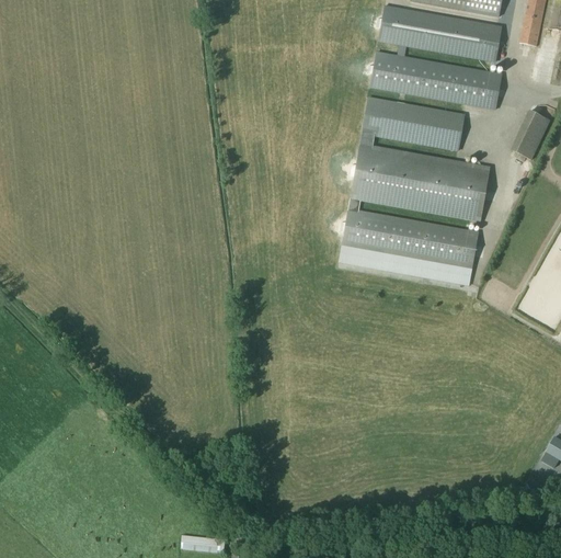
[(497,16),(500,0),(410,0),(497,16)]
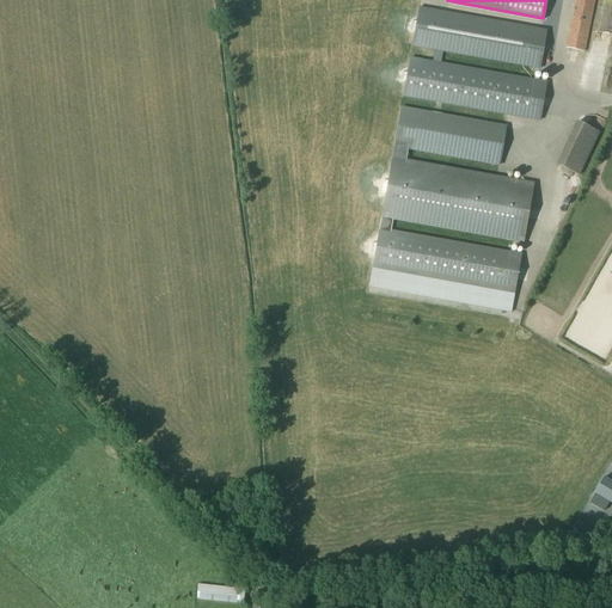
[(574,0),(565,47),(585,50),(594,0),(574,0)]
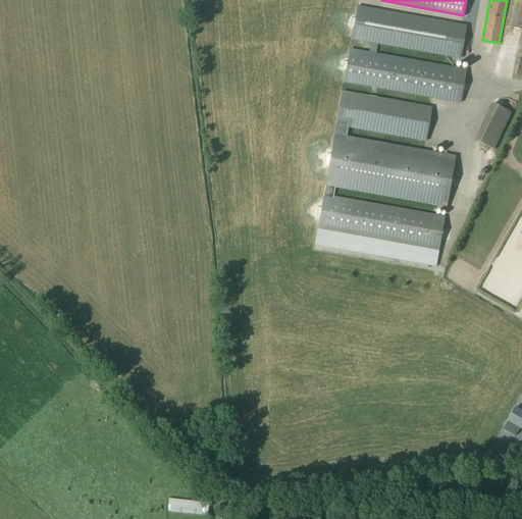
[(345,81),(461,101),(466,68),(376,53),(377,42),(461,56),(466,24),(357,5),(352,37),(371,41),(369,51),(350,48),(345,81)]
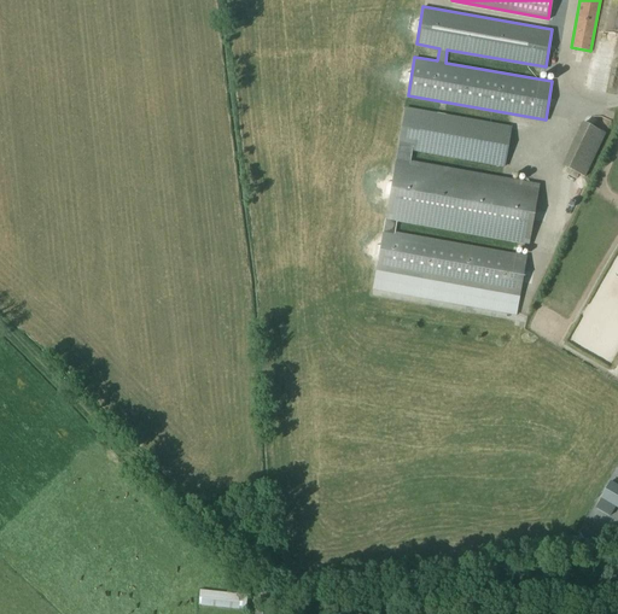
[(594,46),(607,50),(611,39),(596,35),(594,46)]
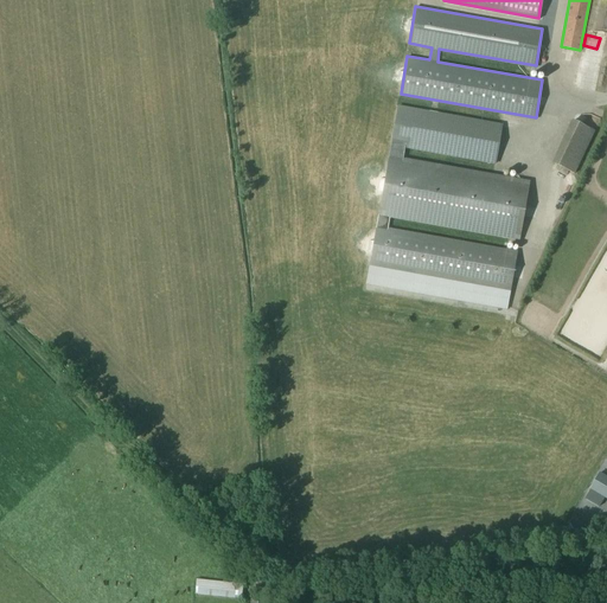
[(406,146),(496,161),(503,123),(398,104),(370,264),(511,288),(517,250),(388,228),(390,216),(519,238),(530,180),(403,158),(406,146)]
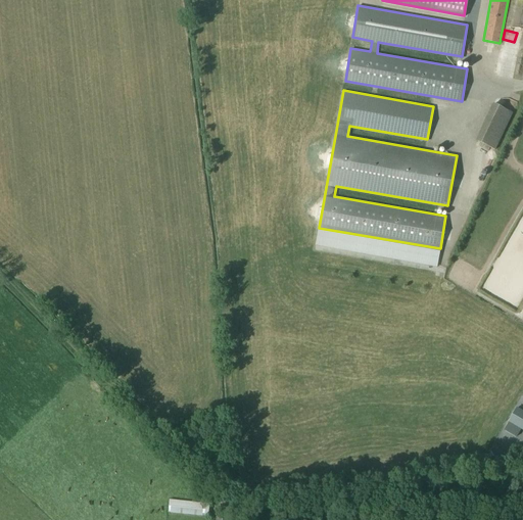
[(495,147),(513,110),(494,102),(477,139),(495,147)]
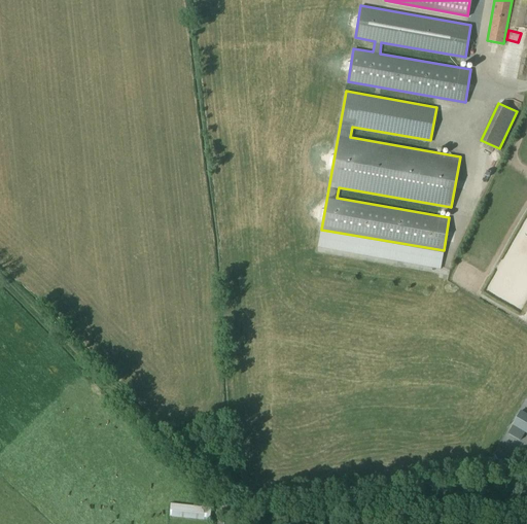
[(526,412),(520,409),(511,423),(526,432),(526,412)]
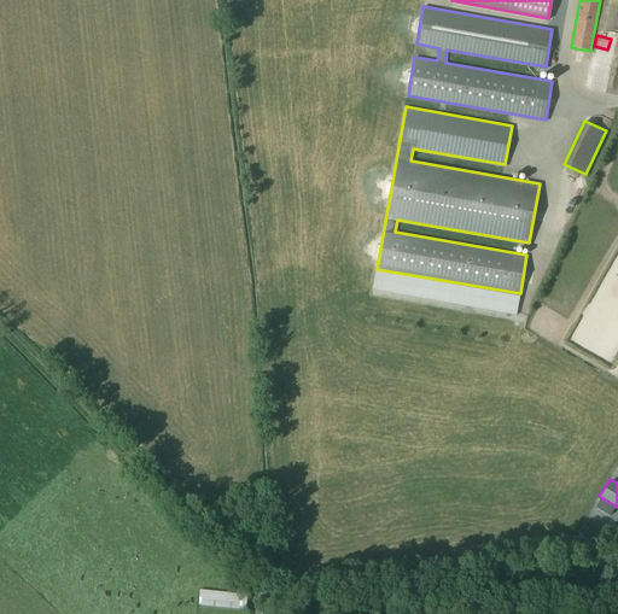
[(245,594),(198,589),(197,603),(245,608),(245,594)]
